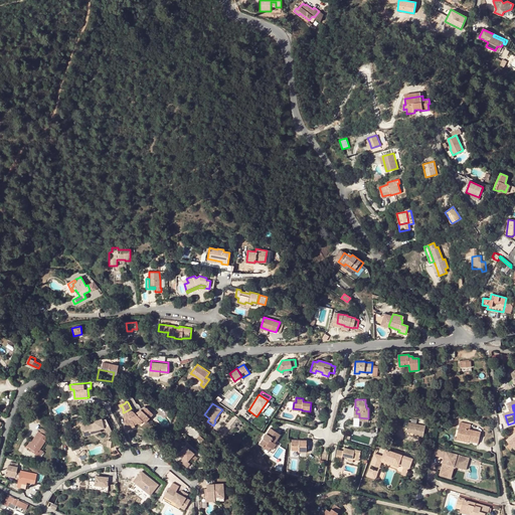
[(134,411),(133,410),(129,412),(130,415),(130,416),(129,417),(125,420),(128,427),(128,430),(131,427),(131,426),(135,424),(136,423),(139,422),(142,419),(144,421),(147,419),(149,419),(150,418),(154,415),(151,411),(150,409),(148,408),(147,407),(146,407),(144,408),(143,409),(136,412),(135,412),(134,411)]
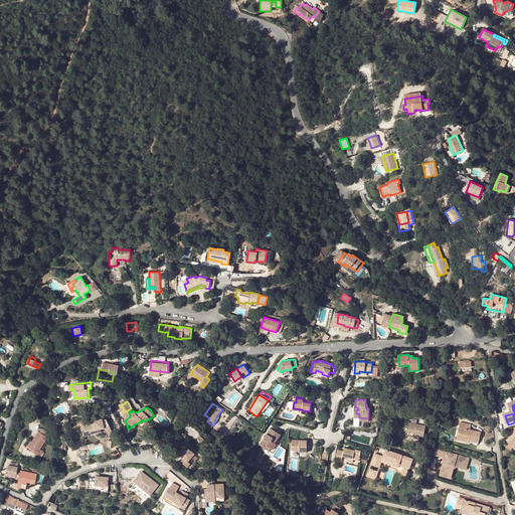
[(125,418),(125,420),(129,417),(130,416),(130,415),(129,412),(133,410),(131,408),(124,412),(124,413),(125,415),(125,416),(125,418)]
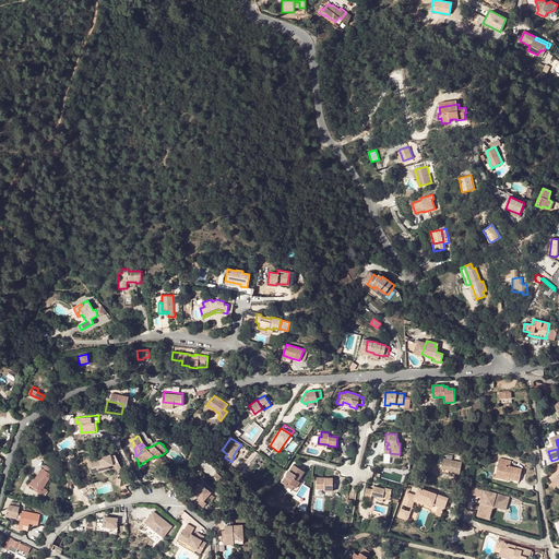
[(216,448),(212,454),(218,459),(222,452),(216,448)]
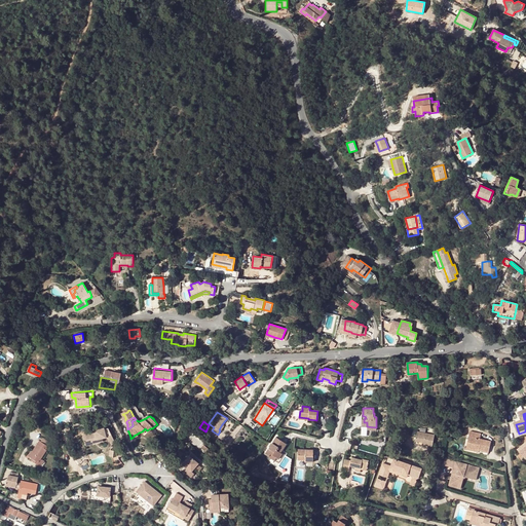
[(112,444),(116,442),(109,428),(104,429),(104,428),(95,430),(96,433),(91,434),(89,433),(85,434),(86,439),(84,439),(85,445),(94,443),(92,439),(97,438),(98,439),(103,438),(108,436),(112,444)]
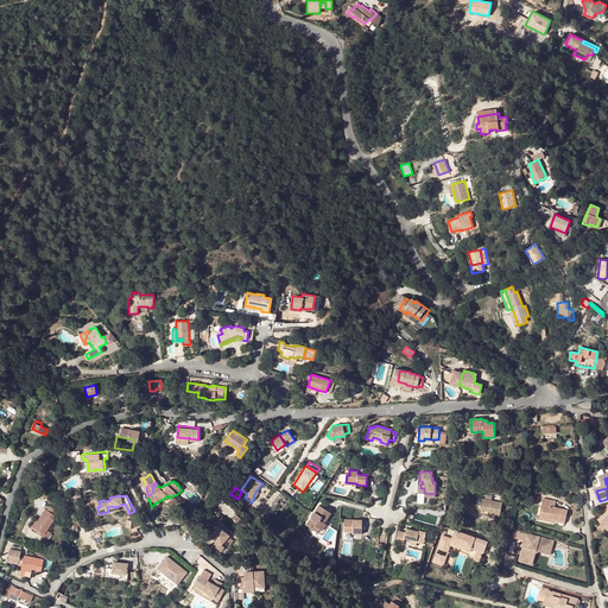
[(544,498),(540,511),(545,512),(544,518),(553,520),(553,519),(565,521),(568,510),(558,507),(557,510),(555,510),(555,507),(556,501),(544,498)]
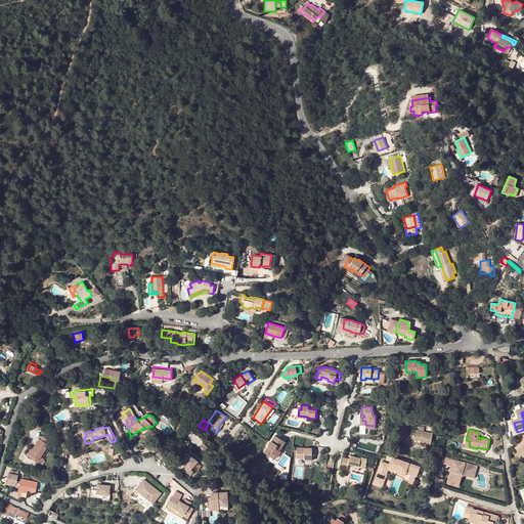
[(432,434),(416,430),(413,439),(421,440),(420,442),(430,444),(432,434)]
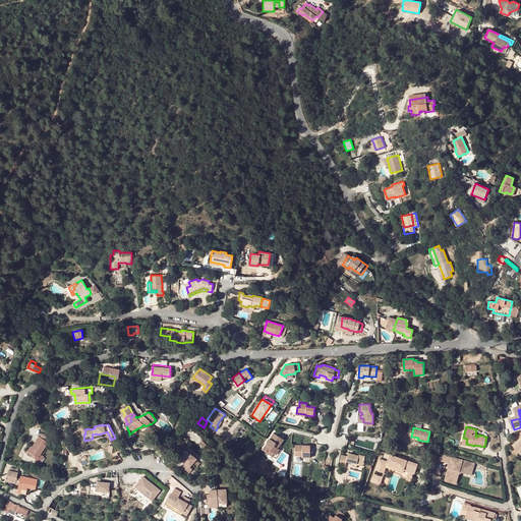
[(40,437),(39,436),(32,446),(29,452),(30,453),(32,454),(31,455),(40,461),(44,456),(42,454),(41,454),(40,454),(48,442),(50,439),(42,433),(40,437)]
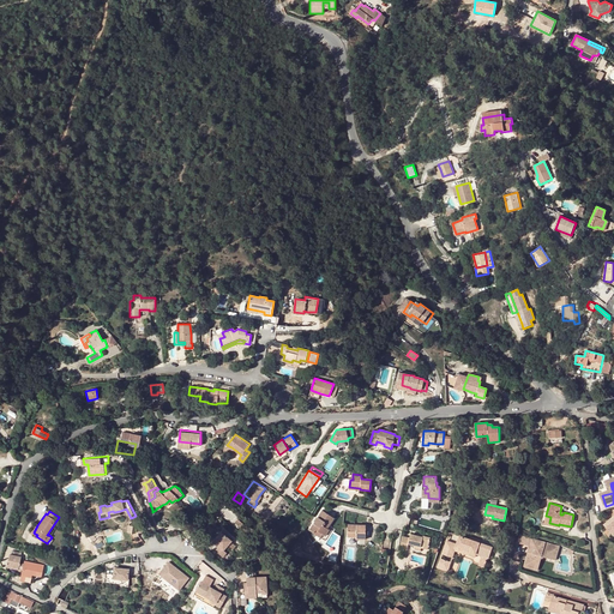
[(333,518),(323,511),(320,513),(314,523),(309,530),(314,533),(315,530),(325,536),(329,530),(327,529),(333,518)]
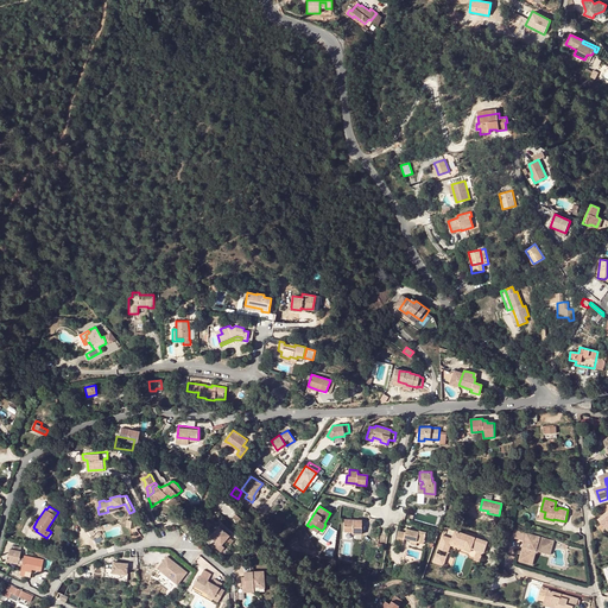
[(545,512),(540,511),(539,519),(553,523),(553,520),(544,518),(545,512)]
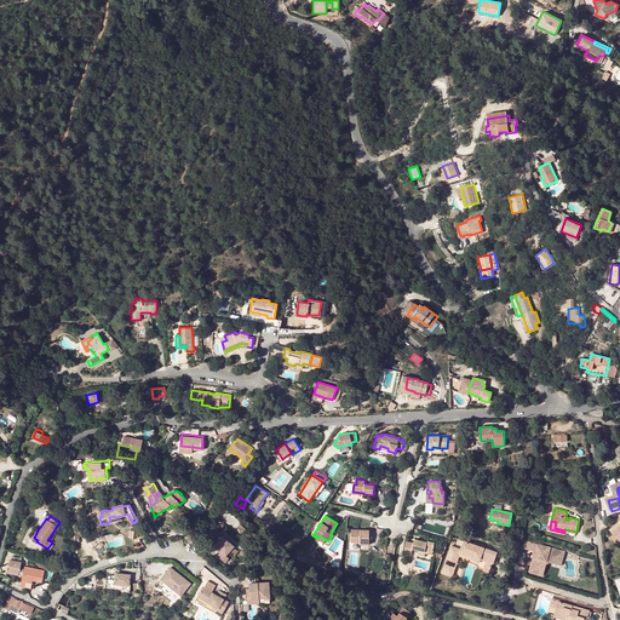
[(619,521),(609,529),(619,541),(619,540),(619,521)]
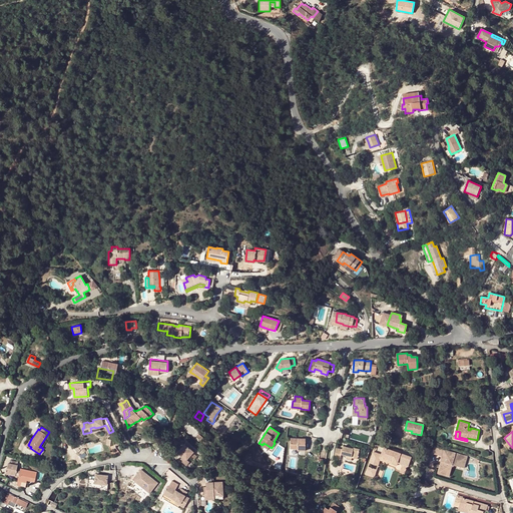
[(306,439),(291,438),(291,449),(298,449),(298,451),(306,451),(306,439)]
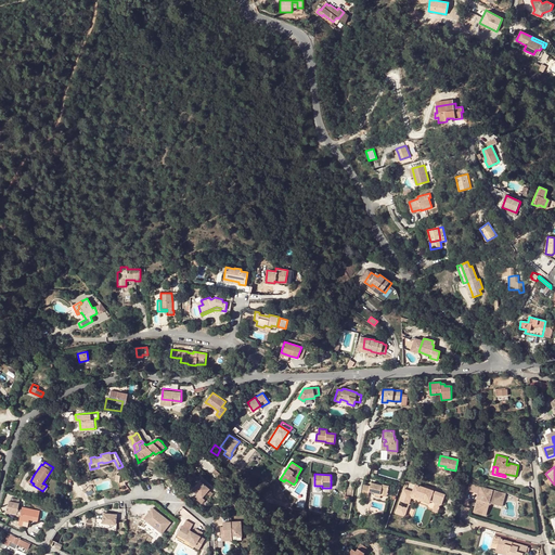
[(201,477),(192,489),(197,493),(194,498),(201,503),(204,499),(202,497),(205,492),(209,497),(213,492),(208,489),(210,486),(201,477)]
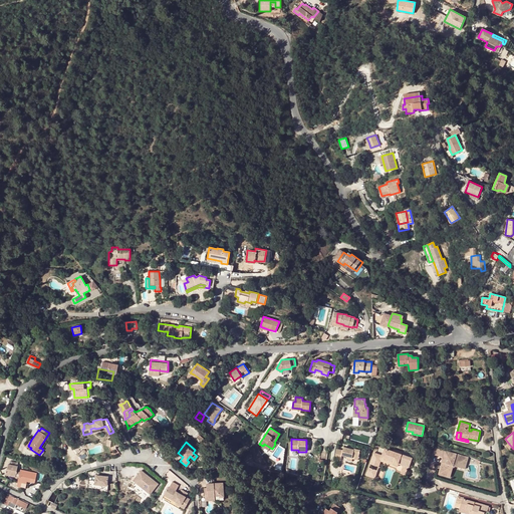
[(343,447),(338,446),(334,459),(340,460),(341,455),(343,447)]
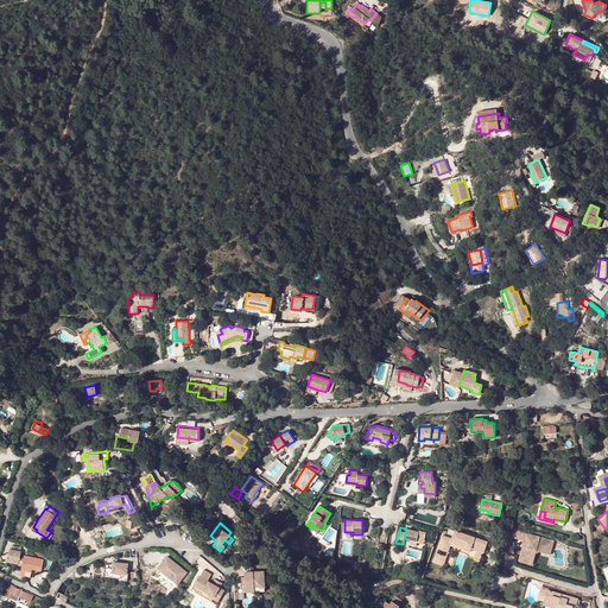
[(418,532),(413,531),(406,529),(404,538),(411,539),(416,540),(416,542),(423,544),(425,532),(418,530),(418,532)]
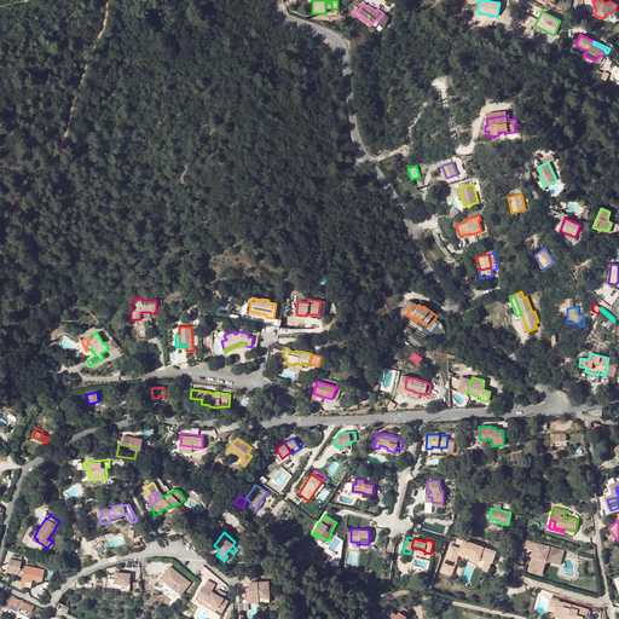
[(445,557),(451,560),(455,550),(458,551),(458,550),(472,555),(479,557),(480,553),(485,554),(484,559),(489,560),(491,561),(493,550),(475,544),(475,545),(472,544),(472,543),(461,541),(458,547),(450,544),(445,557)]
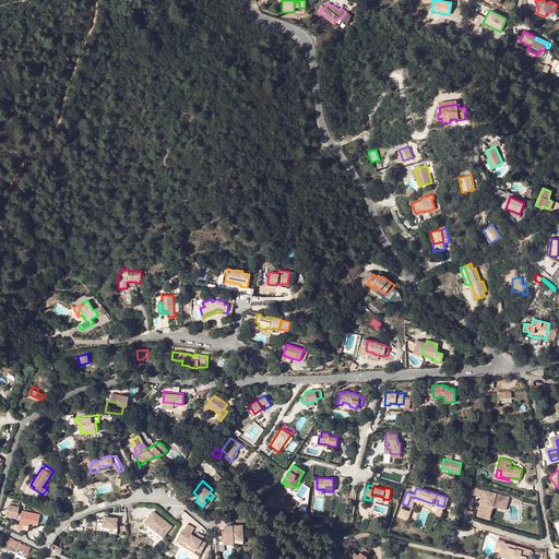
[(484,491),(482,499),(489,501),(492,494),(484,491)]
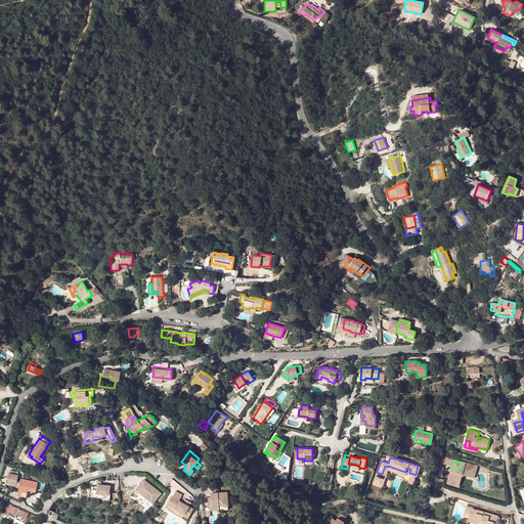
[(465,472),(474,475),(476,467),(462,463),(459,470),(451,468),(447,483),(455,485),(459,474),(460,474),(460,476),(461,476),(463,476),(464,475),(465,472)]
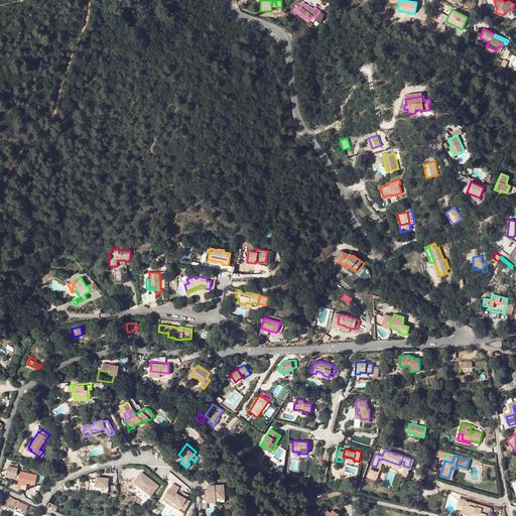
[(379,459),(376,467),(379,468),(382,462),(392,466),(393,463),(382,459),(382,460),(379,459)]
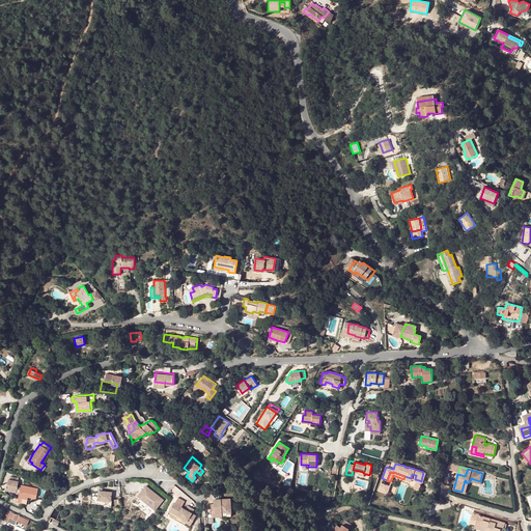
[(17,486),(18,481),(10,479),(8,479),(6,490),(16,492),(17,486)]
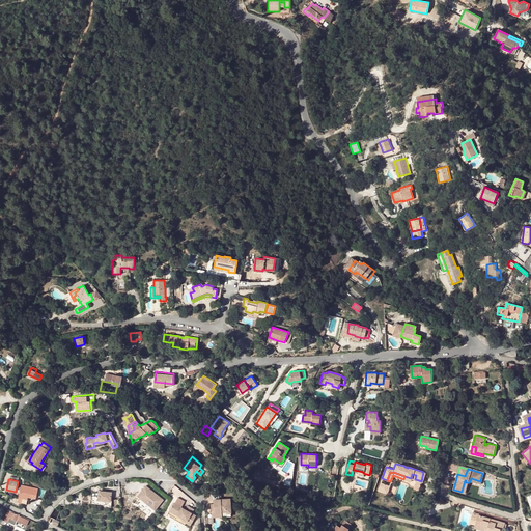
[(381,491),(386,493),(388,487),(385,486),(386,484),(381,482),(380,485),(383,486),(381,491)]
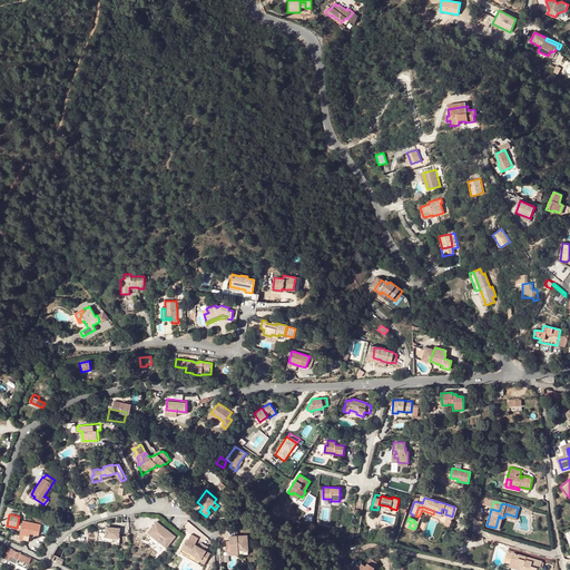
[(22,523),(21,528),(20,533),(27,534),(28,532),(30,532),(33,533),(36,523),(22,520),(22,523)]
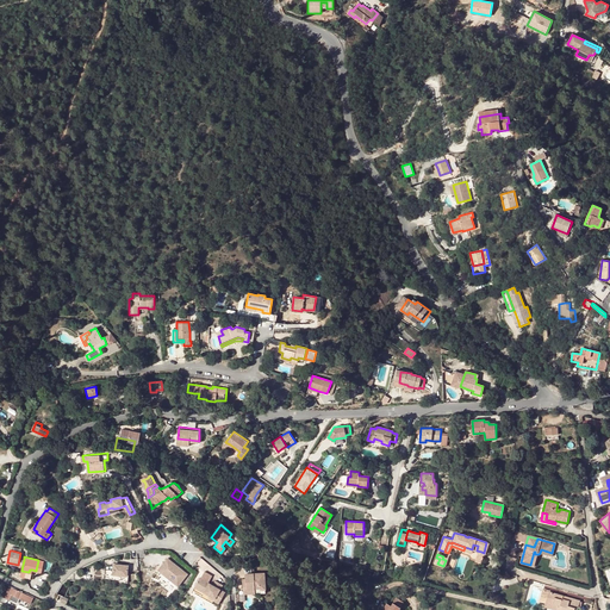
[(174,564),(167,558),(156,571),(176,586),(187,574),(178,567),(176,568),(173,566),(174,564)]
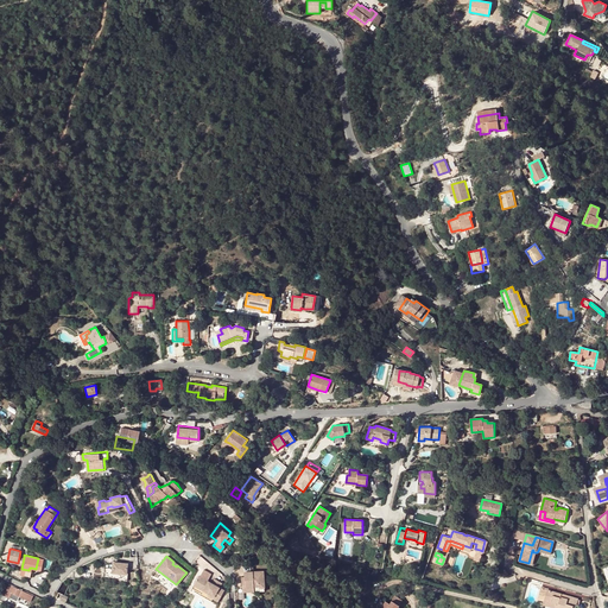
[(128,562),(113,561),(113,563),(112,571),(127,572),(128,562)]
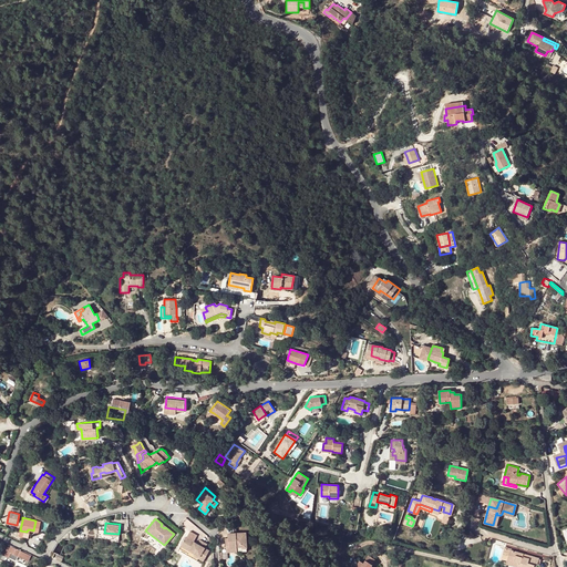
[(189,529),(185,536),(192,540),(193,540),(197,534),(189,529)]
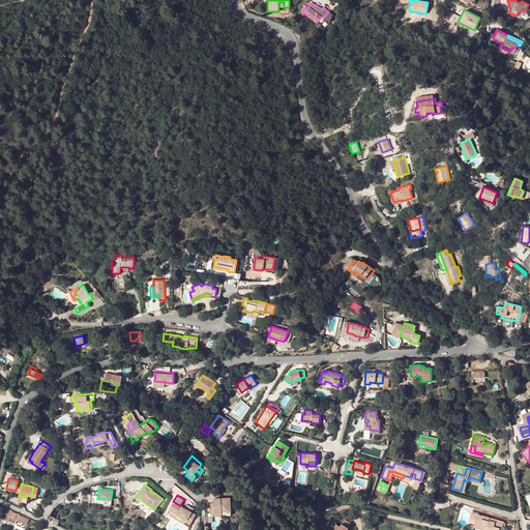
[(210,506),(211,512),(222,512),(222,510),(226,510),(230,510),(230,497),(212,498),(213,503),(213,506),(210,506)]
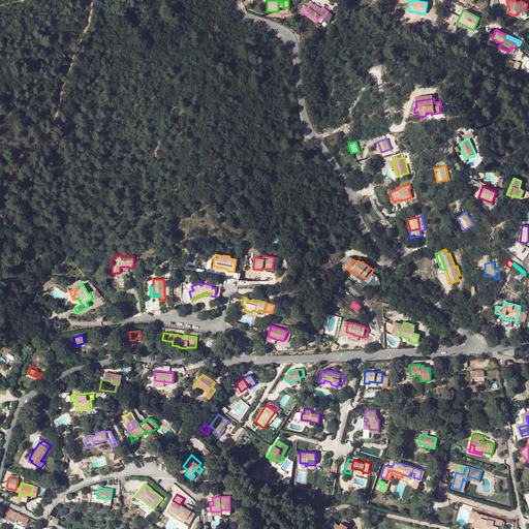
[(186,502),(184,507),(183,509),(180,507),(181,505),(180,504),(179,504),(173,500),(168,507),(177,511),(176,514),(186,519),(185,520),(189,523),(190,521),(194,512),(190,510),(192,506),(186,502)]
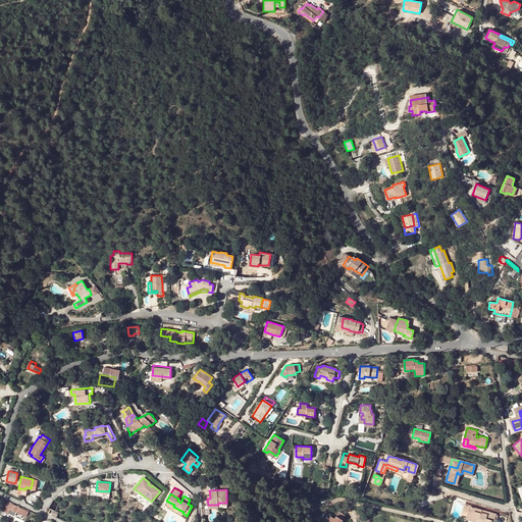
[(23,509),(23,508),(22,507),(18,506),(18,507),(8,502),(4,511),(8,513),(10,509),(22,514),(20,517),(27,519),(30,513),(28,513),(28,511),(23,509)]
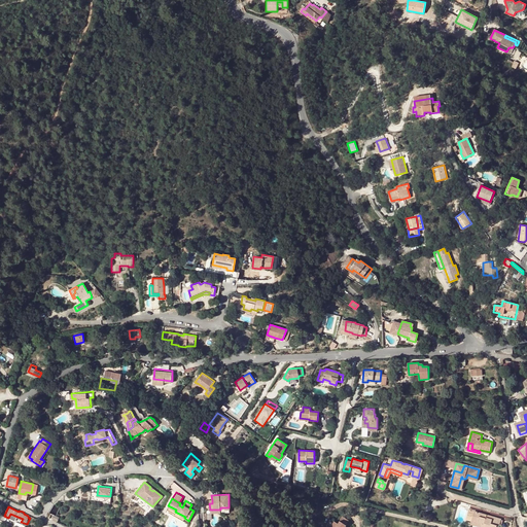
[(482,524),(482,526),(484,526),(495,526),(497,525),(499,525),(501,518),(492,516),(491,519),(485,517),(486,514),(473,511),(472,517),(471,521),(482,524)]
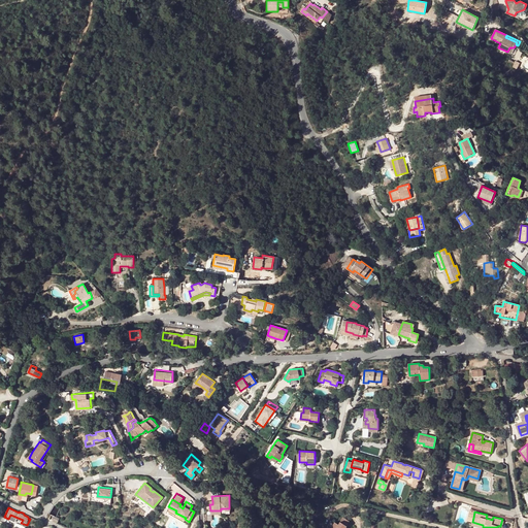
[(48,513),(46,518),(56,522),(58,518),(57,517),(48,513)]
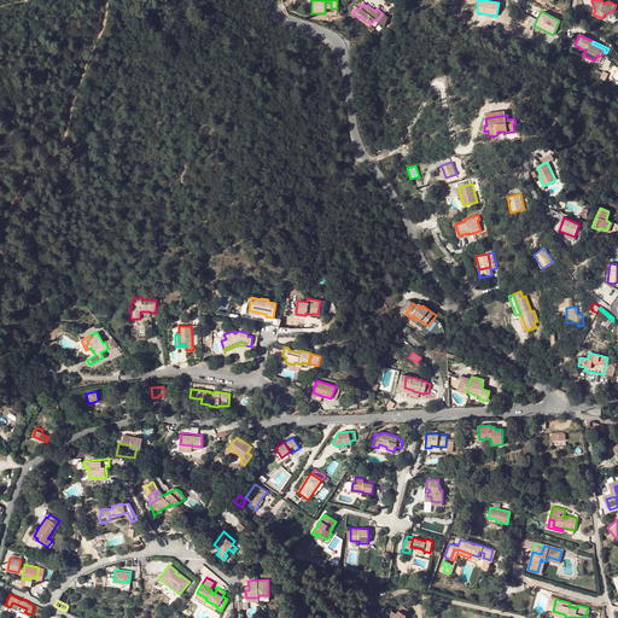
[(217,606),(205,600),(203,605),(207,607),(214,611),(216,607),(217,606)]
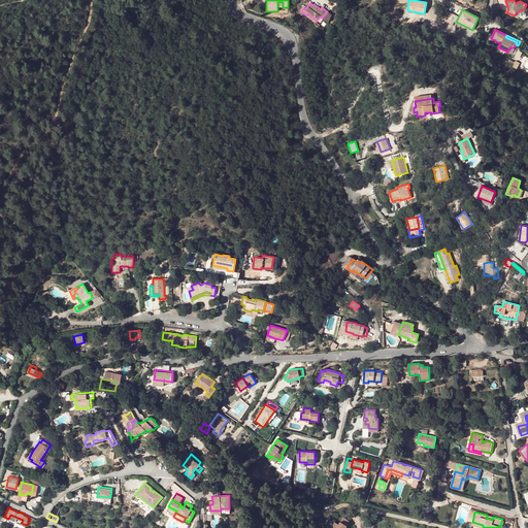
[(342,517),(339,522),(345,526),(349,521),(342,517)]
